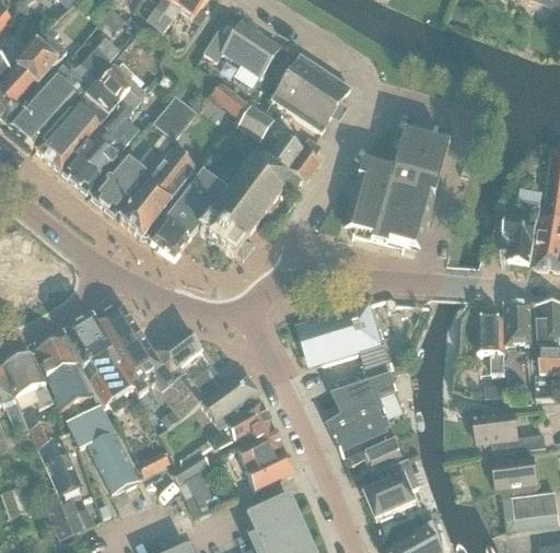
[(170,2),(171,0),(159,0),(158,1),(153,6),(162,12),(165,9),(170,2)]
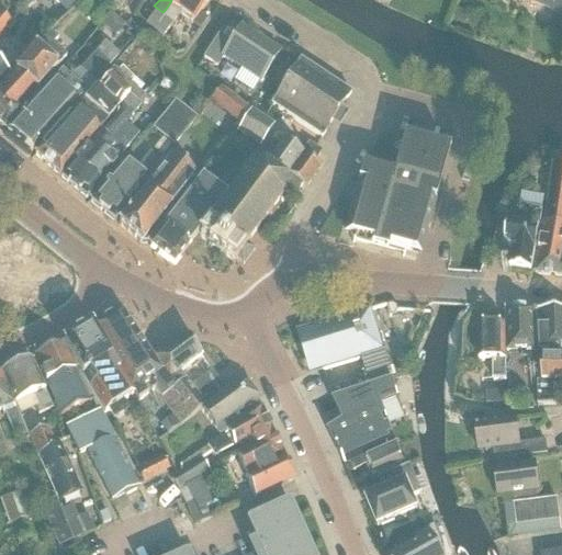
[(171,0),(170,2),(166,9),(163,12),(171,19),(179,9),(192,18),(205,0),(171,0)]
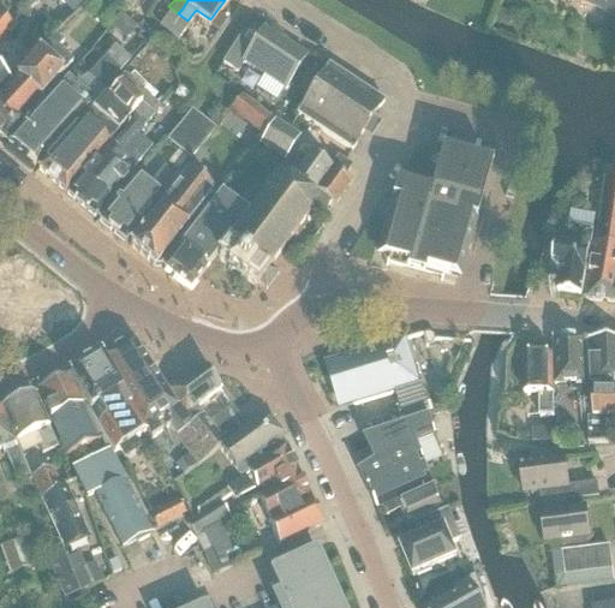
[(593,0),(614,10),(614,9),(614,0),(593,0)]
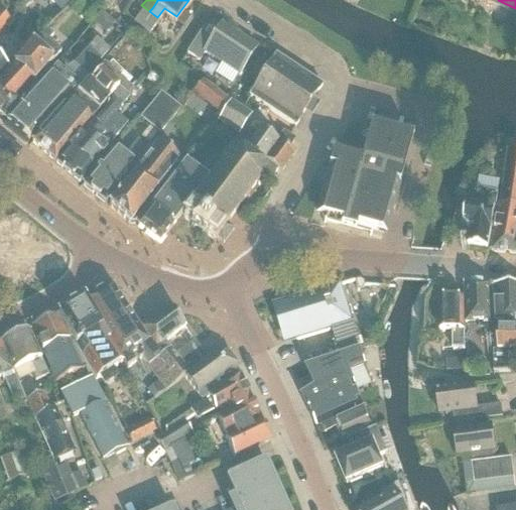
[(141,23),(149,11),(141,5),(133,17),(141,23)]
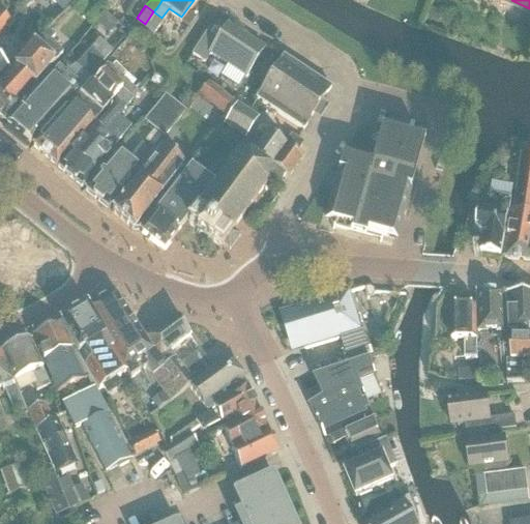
[(0,25),(8,17),(0,8),(0,25)]
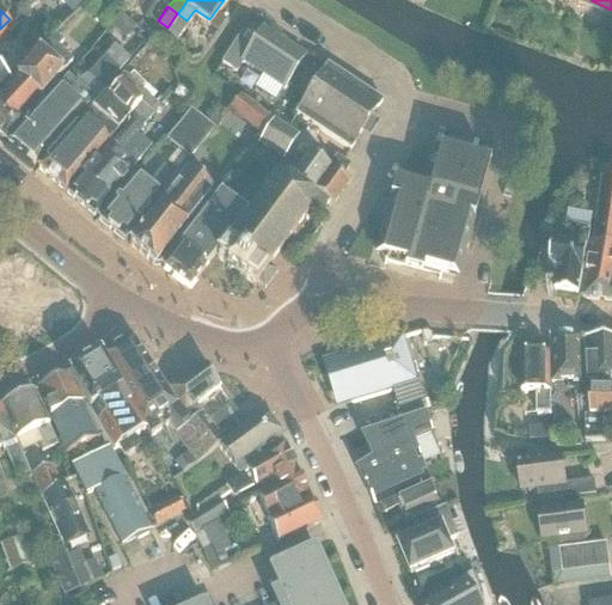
[(177,13),(167,28),(177,35),(187,20),(177,13)]
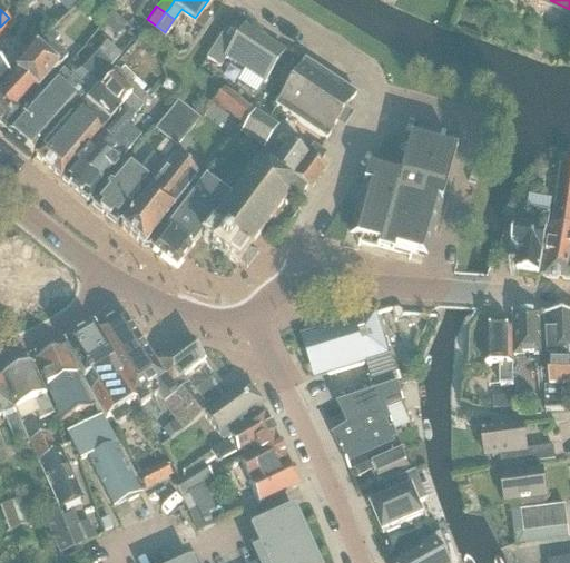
[(283,47),(245,22),(237,33),(225,25),(206,52),(219,61),(225,53),(248,68),(241,79),(255,88),(262,77),(283,47)]
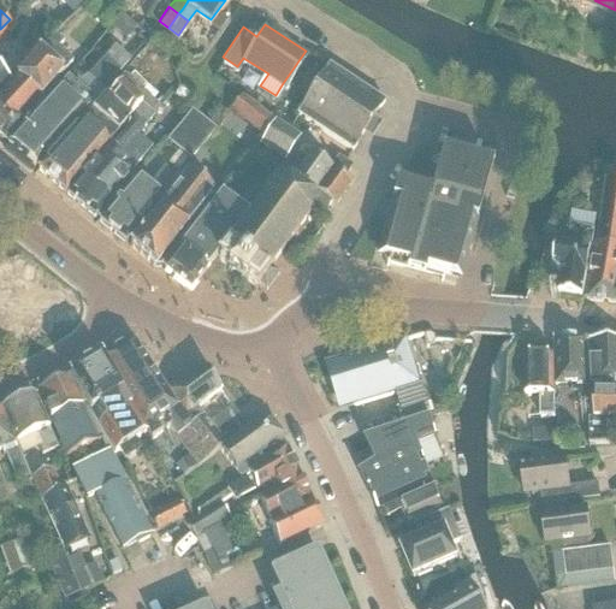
[(11,77),(0,89),(0,132),(4,136),(40,94),(70,58),(55,45),(61,37),(53,30),(33,53),(11,77)]
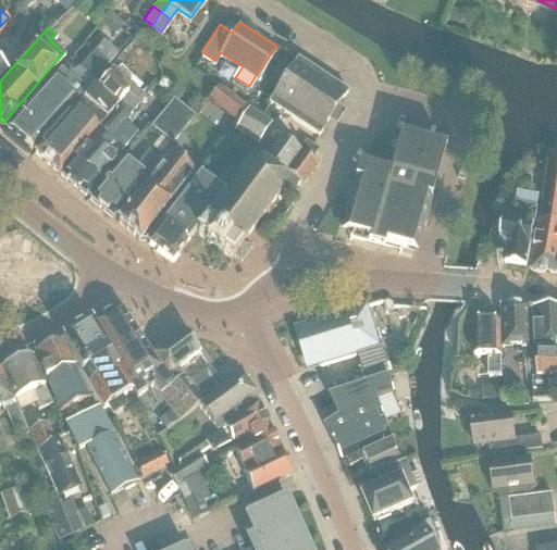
[(31,146),(116,50),(102,37),(79,64),(69,71),(59,63),(5,125),(31,146)]
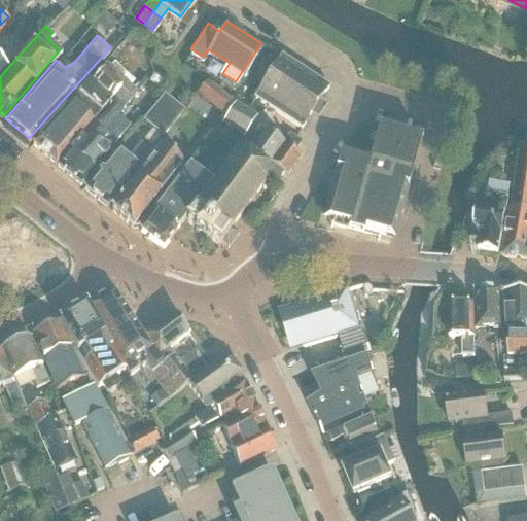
[(315,109),(321,101),(317,99),(328,81),(281,50),(253,93),(301,124),(312,107),(315,109)]
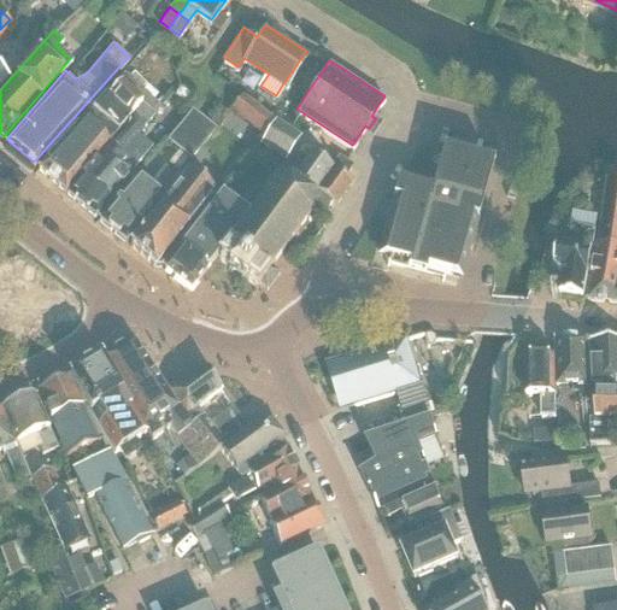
[(0,89),(11,77),(0,66),(0,89)]
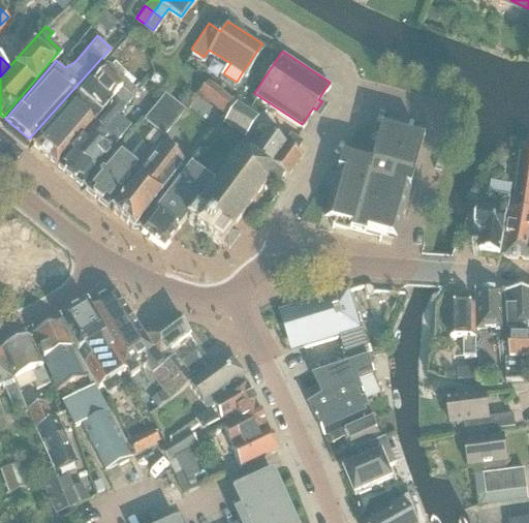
[(89,78),(32,141),(56,161),(82,183),(115,144),(113,143),(130,122),(119,113),(123,106),(149,77),(145,73),(139,79),(115,57),(112,61),(111,60),(92,80),(89,78)]
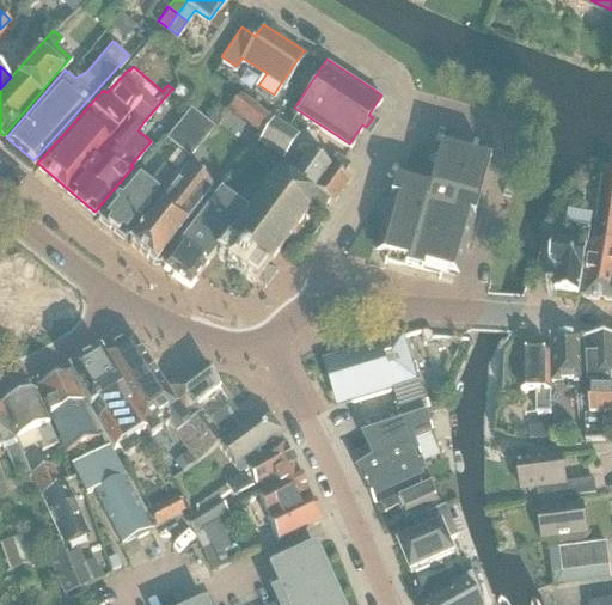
[(259,129),(271,114),(240,89),(227,104),(259,129)]
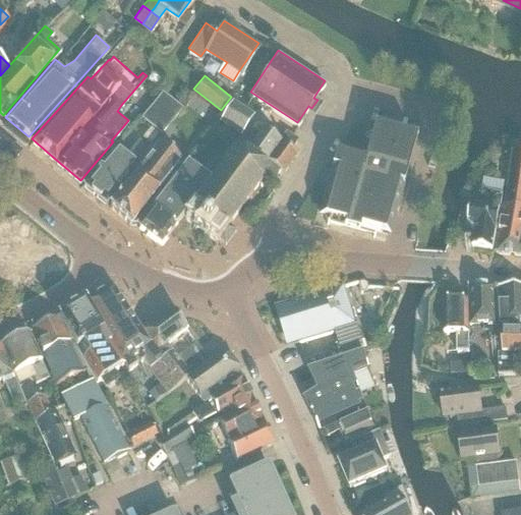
[(161,130),(162,129),(180,105),(161,90),(141,115),(161,130)]
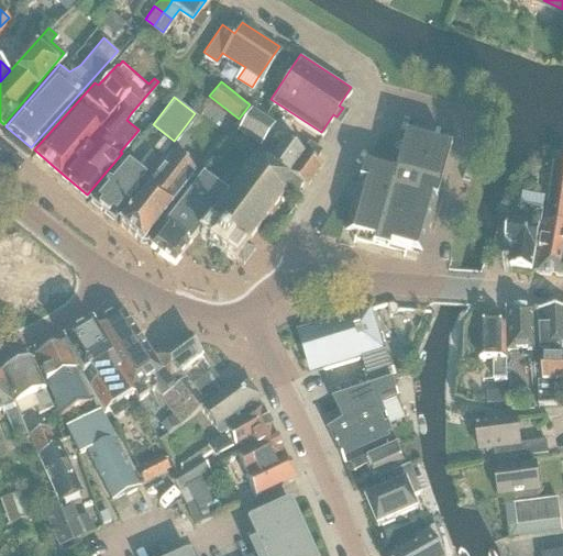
[(260,142),(267,129),(269,115),(251,103),(235,126),(260,142)]
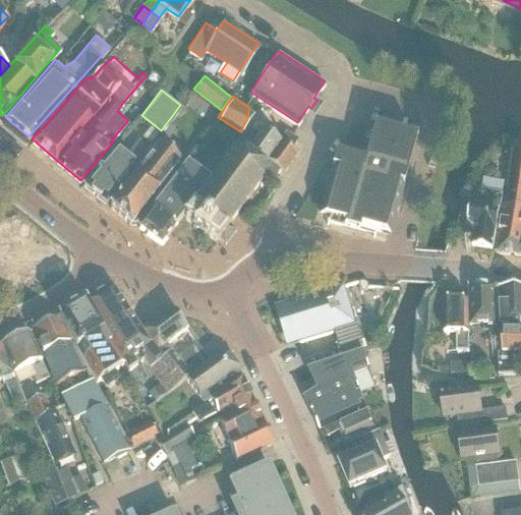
[(389,230),(415,134),(373,122),(363,157),(335,149),(331,164),(332,164),(321,207),(332,210),(330,217),(365,227),(366,224),(389,230)]
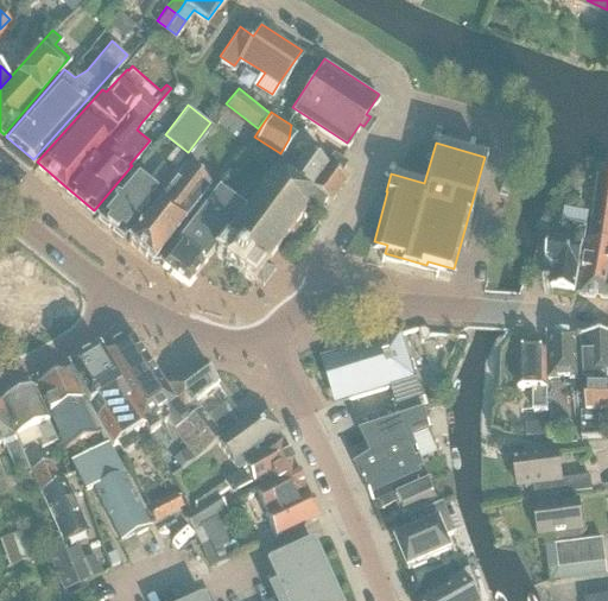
[(252,278),(254,273),(303,210),(304,208),(305,194),(327,162),(325,160),(305,146),(285,174),(266,182),(215,251),(252,278)]
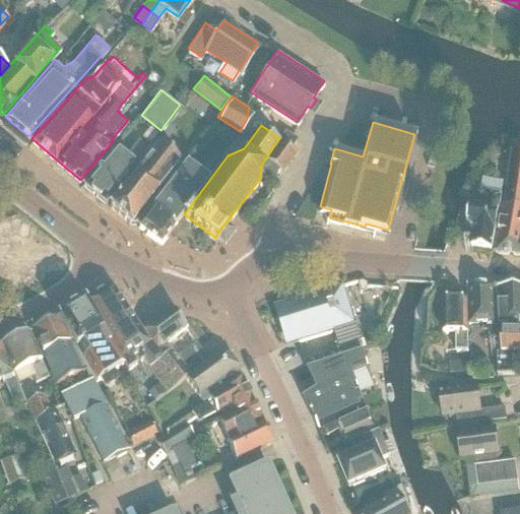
[(296,137),(284,129),(278,137),(279,138),(261,166),(272,174),(279,166),(282,169),(296,150),(289,145),(296,137)]
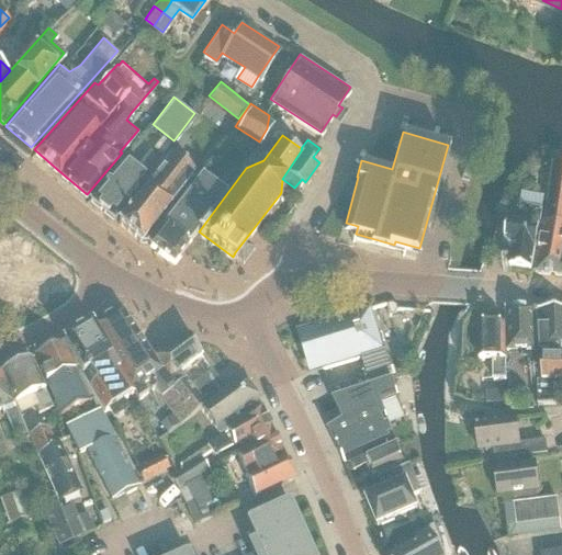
[(146,178),(161,157),(149,147),(134,166),(122,156),(89,195),(114,216),(146,178)]
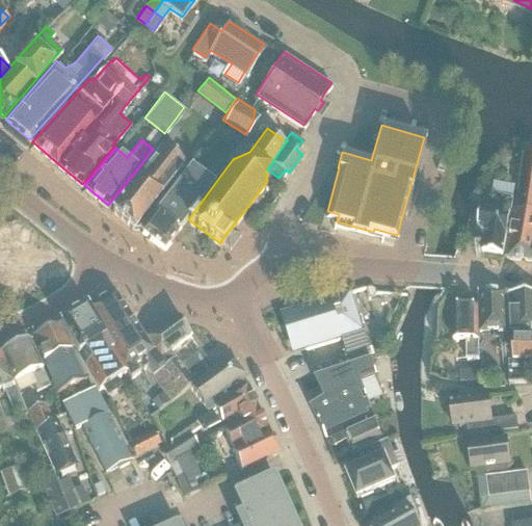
[(136,226),(139,225),(150,210),(147,208),(184,159),(162,142),(111,207),(133,225),(136,226)]
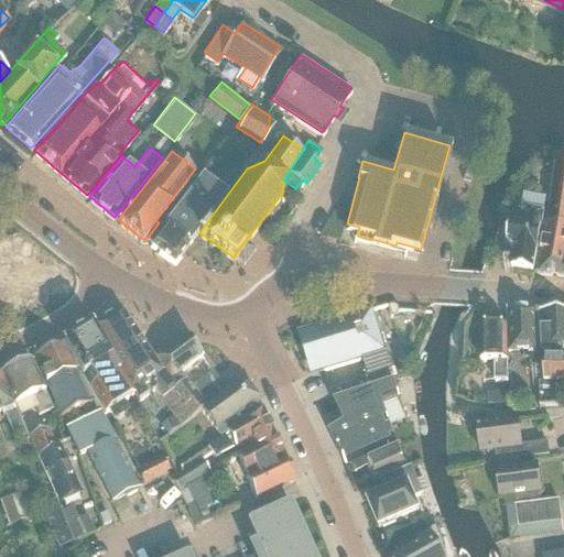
[(563,271),(563,159),(553,159),(537,269),(563,271)]
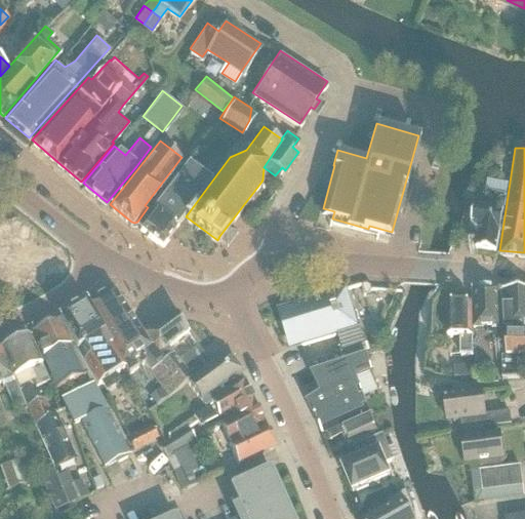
[(161,242),(163,240),(210,176),(187,159),(138,225),(161,242)]
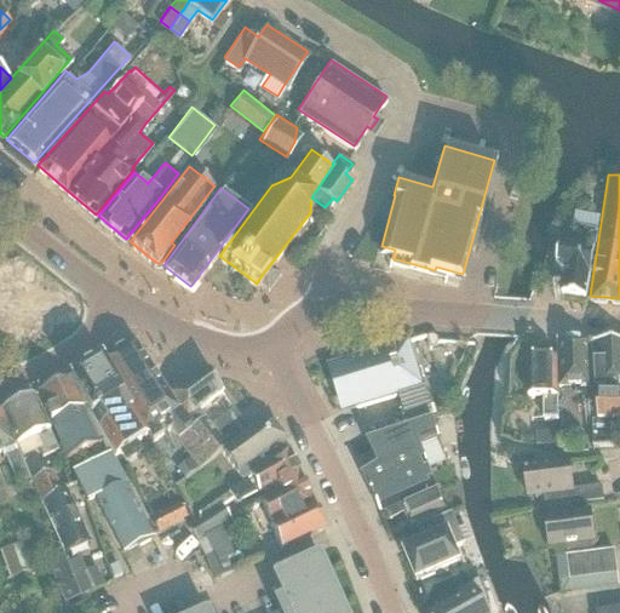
[(591,263),(598,229),(572,223),(568,241),(566,240),(558,245),(556,259),(562,267),(566,268),(562,291),(586,296),(591,263)]
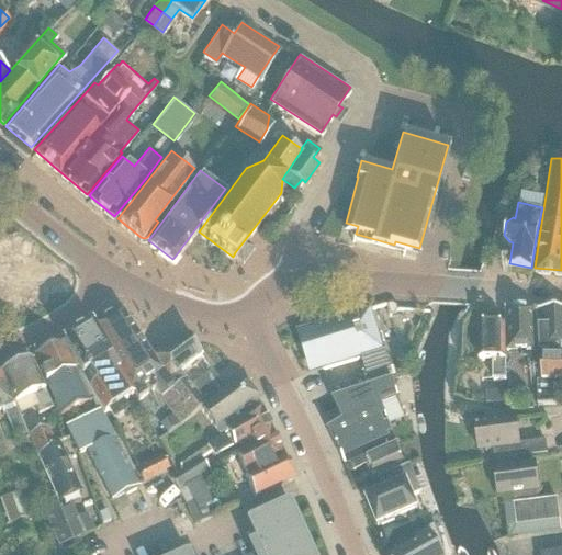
[(393,297),(386,299),(390,310),(396,308),(398,305),(397,299),(393,297)]
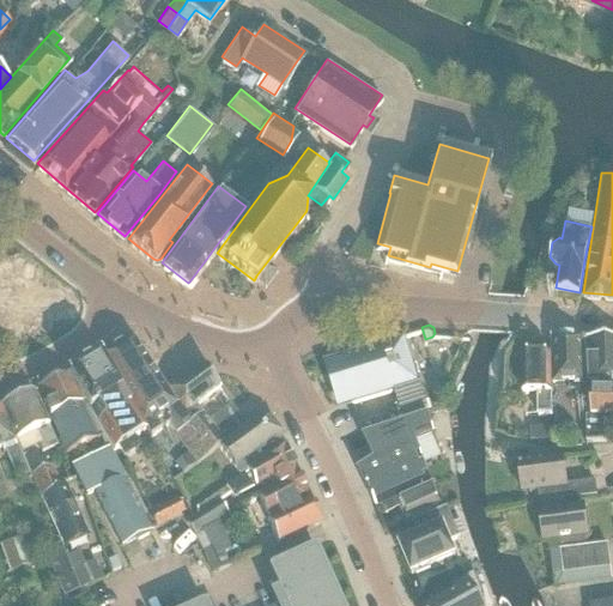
[(210,418),(195,400),(219,383),(200,358),(165,385),(131,331),(98,351),(143,422),(150,432),(168,420),(196,458),(218,442),(224,437),(210,418)]
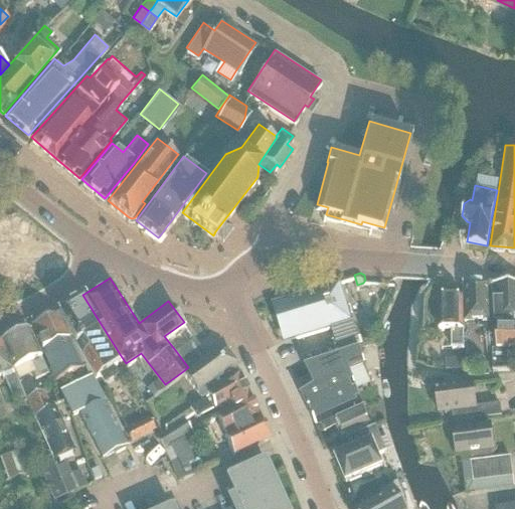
[(273,299),(284,338),(352,317),(340,279),(273,299)]
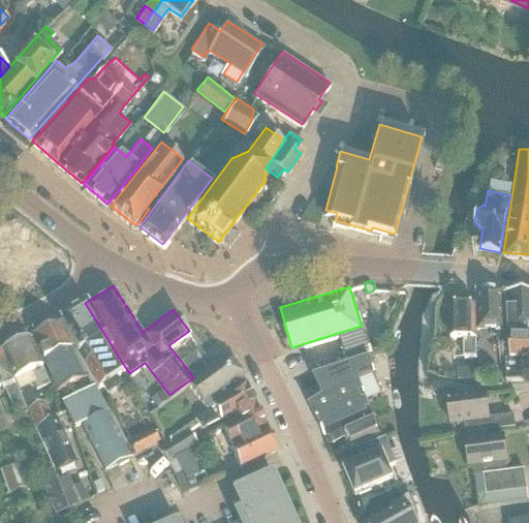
[(504,329),(503,287),(476,286),(476,327),(493,327),(494,333),(497,333),(497,342),(508,341),(509,354),(505,354),(504,375),(523,375),(523,369),(528,369),(528,355),(528,354),(528,287),(506,287),(507,329),(504,329)]
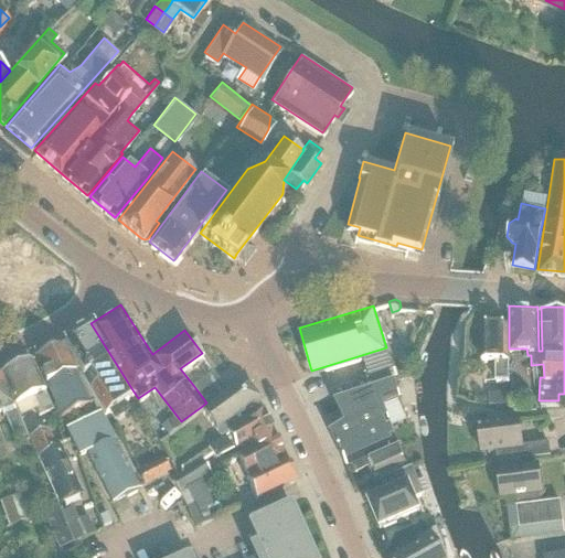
[(508,378),(508,321),(482,320),(481,324),(481,357),(490,357),(490,377),(508,378)]
